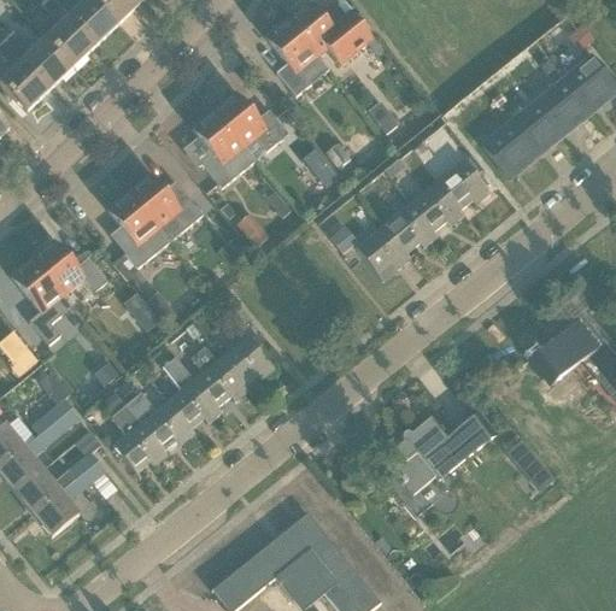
[(97,43),(56,0),(46,0),(42,4),(54,16),(56,15),(62,21),(46,36),(74,65),(97,43)]
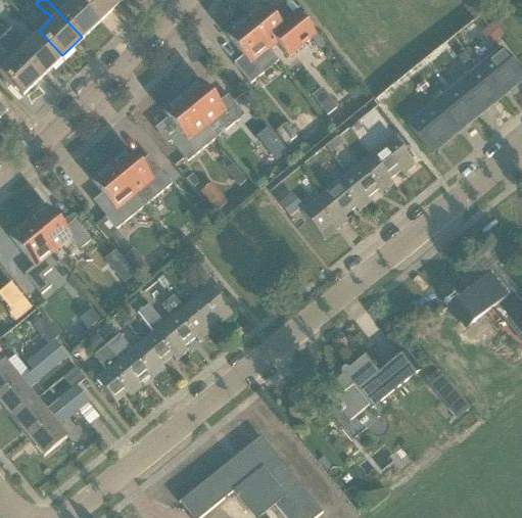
[(47,0),(82,37),(101,18),(84,0),(69,0),(63,6),(59,1),(60,0),(47,0)]
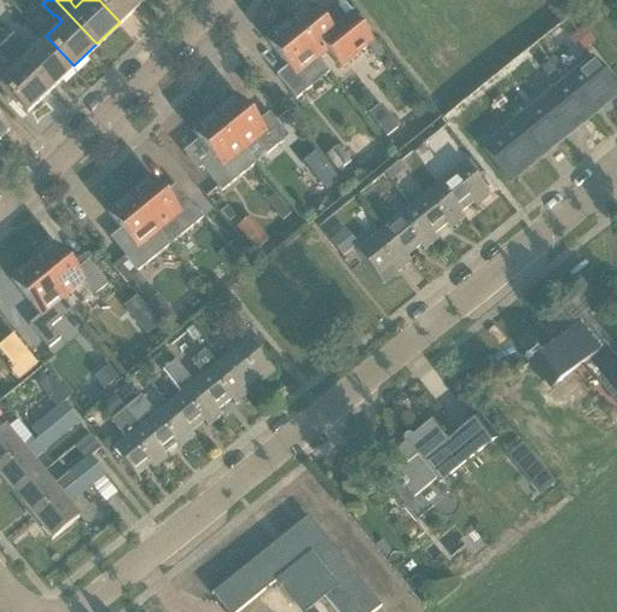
[(99,0),(120,22),(143,0),(99,0)]
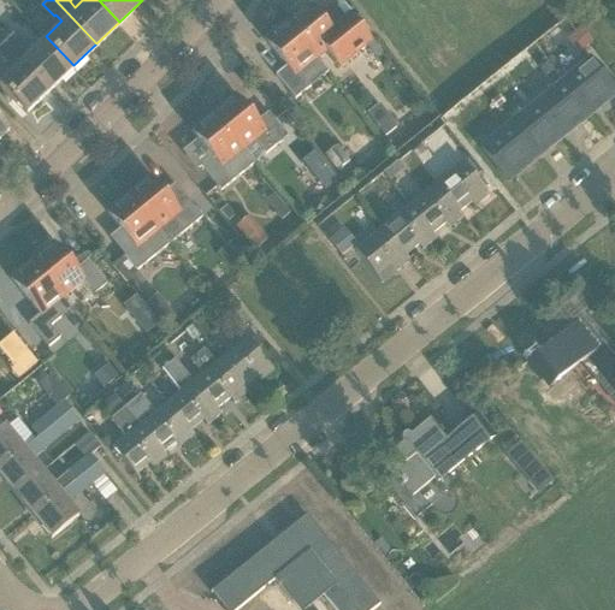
[(317,54),(327,46),(341,63),(372,36),(350,10),(330,27),(308,0),(287,18),(317,54)]
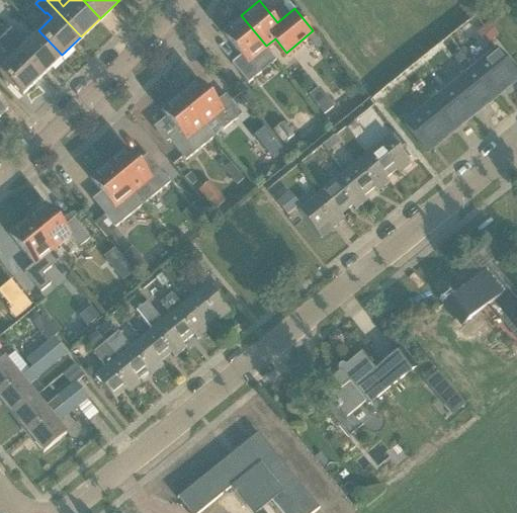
[(313,0),(308,4),(320,19),(329,12),(324,5),(330,0),(313,0)]
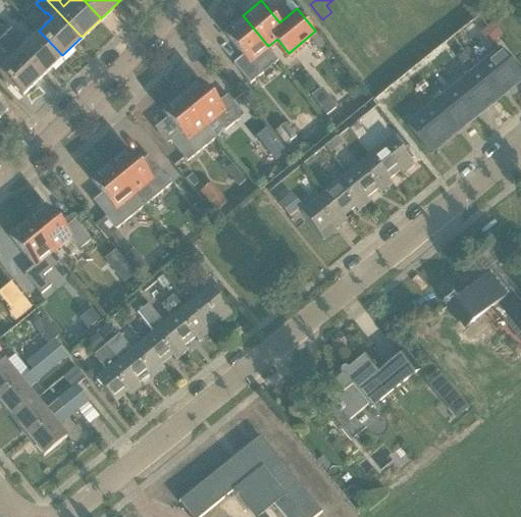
[(441,0),(435,5),(456,31),(479,11),(470,0),(441,0)]
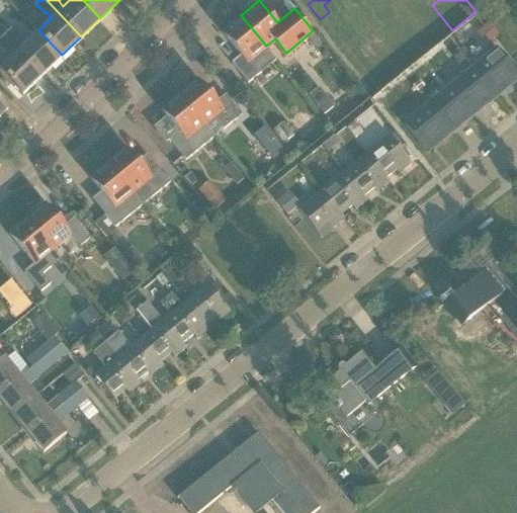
[(248,80),(276,58),(266,46),(241,15),(223,29),(241,52),(232,60),(248,80)]
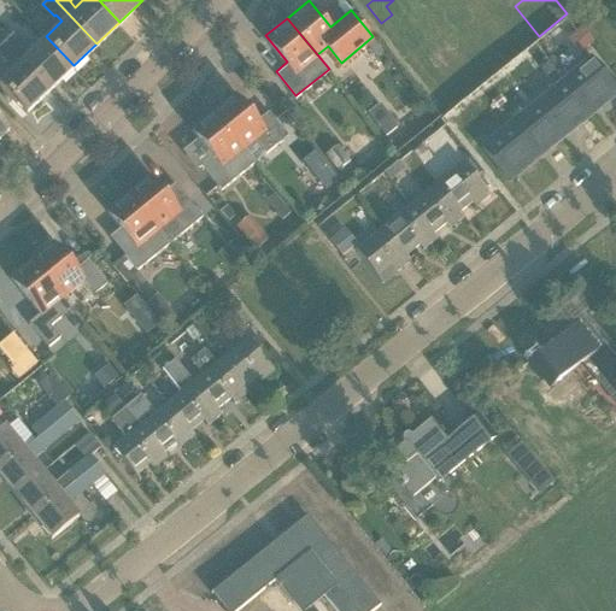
[(568,35),(580,50),(594,37),(582,23),(568,35)]
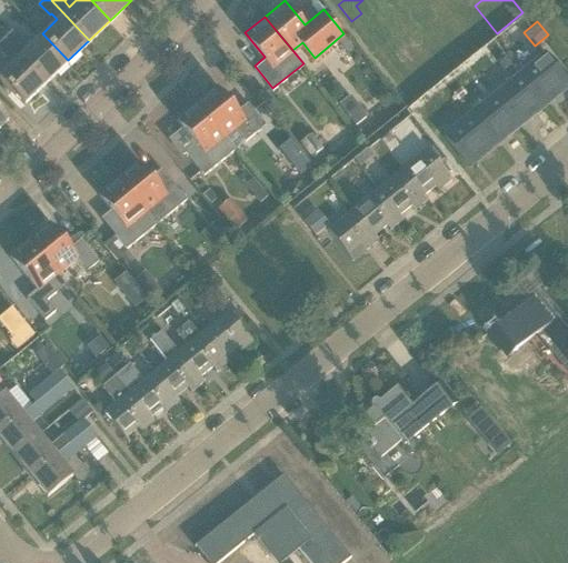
[(12,28),(5,36),(47,80),(68,60),(42,33),(27,47),(22,41),(23,40),(12,28)]
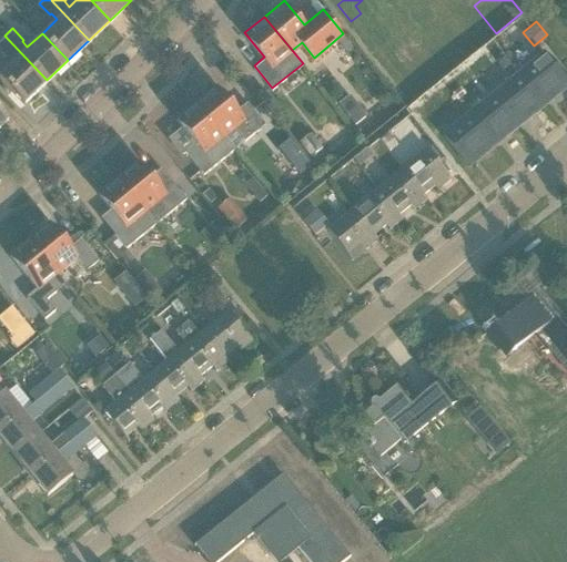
[(4,36),(0,39),(0,47),(7,55),(9,53),(14,59),(0,72),(0,74),(24,101),(47,80),(4,36)]
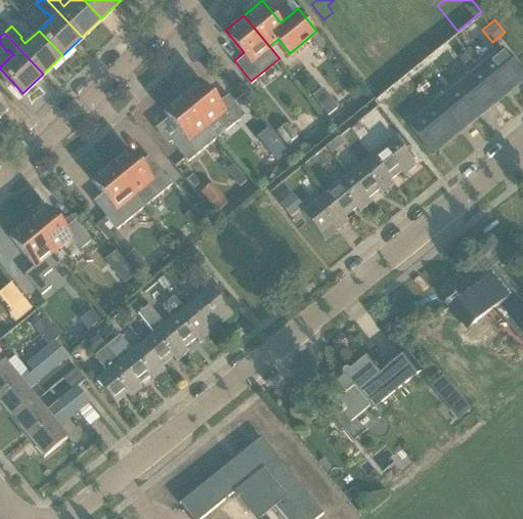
[(502,94),(522,77),(522,73),(503,47),(479,66),(502,94)]
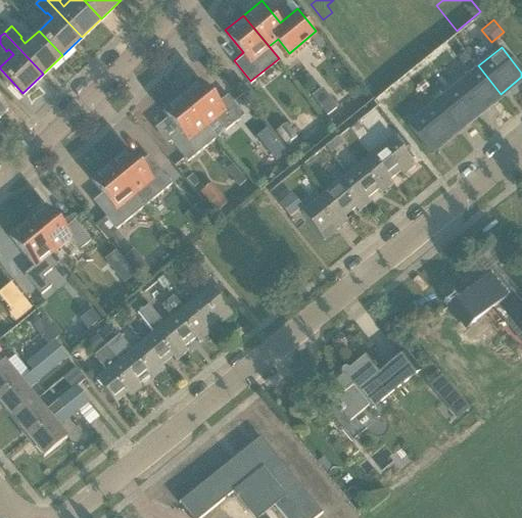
[(478,112),(501,94),(478,65),(456,84),(478,112)]
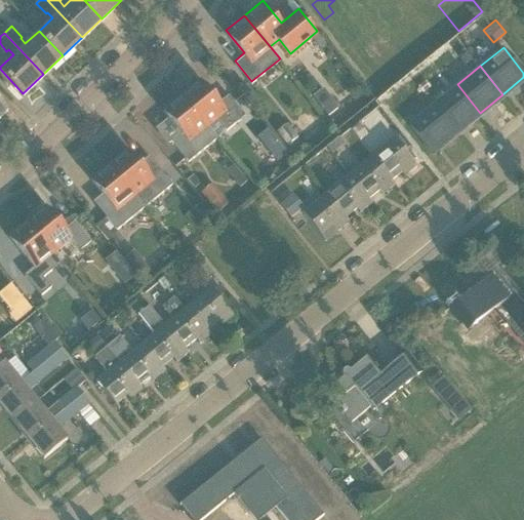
[(200,78),(182,92),(207,124),(208,124),(216,117),(227,128),(245,113),(229,92),(218,100),(200,78)]
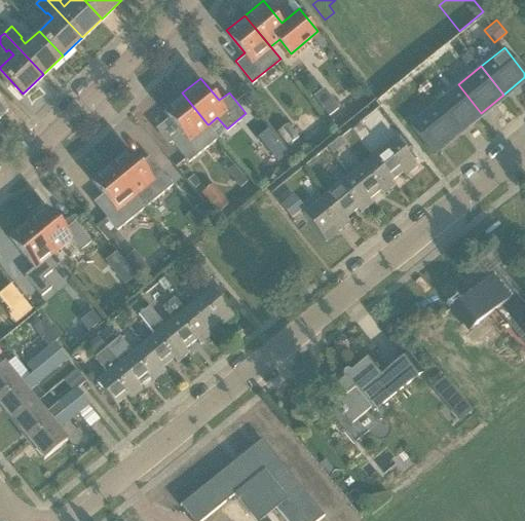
[(458,132),(481,113),(458,84),(435,103),(458,132)]
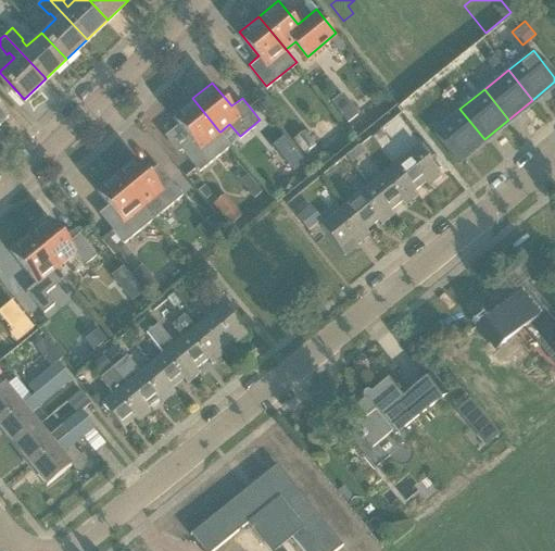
[(221,132),(219,132),(192,98),(173,114),(192,138),(181,147),(200,168),(230,143),(221,132)]
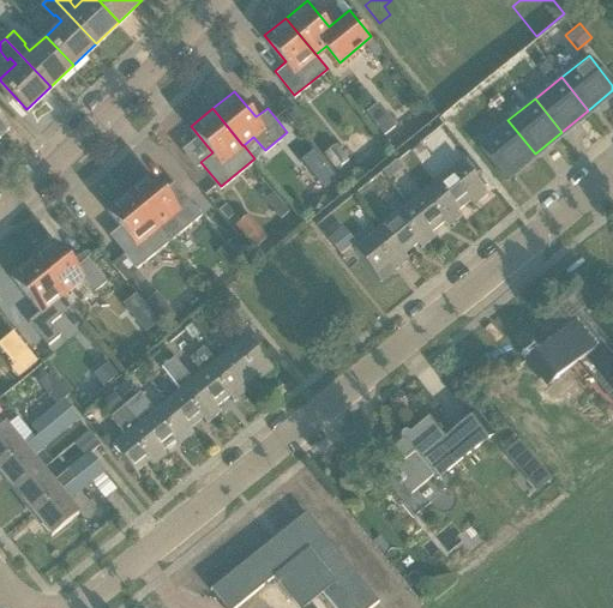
[(508,175),(535,154),(508,120),(481,143),(508,175)]
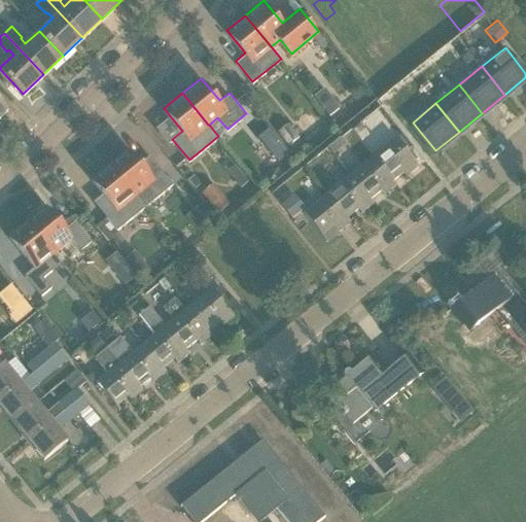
[(278,129),(289,142),(300,133),(289,120),(278,129)]
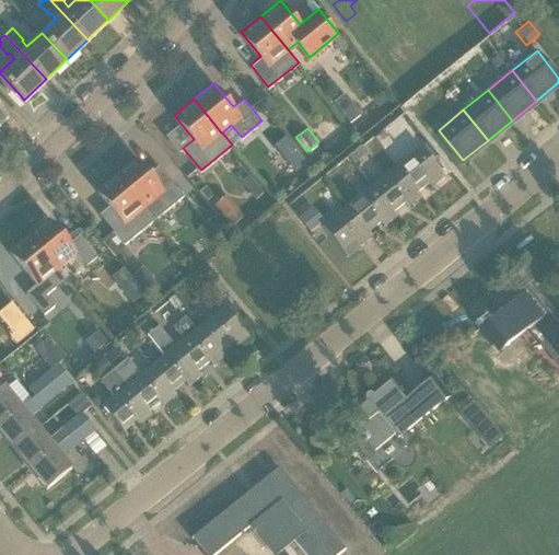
[(383,129),(375,135),(385,146),(393,140),(383,129)]
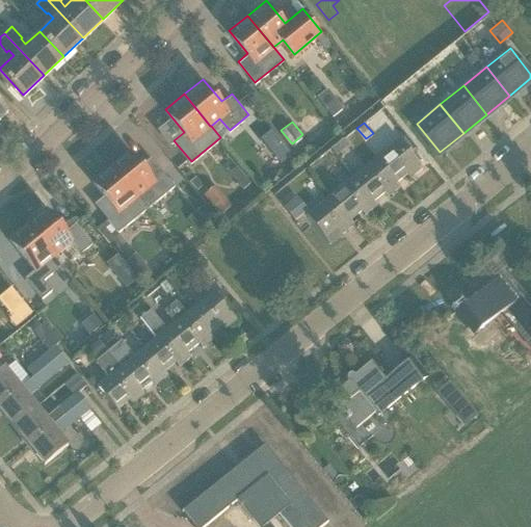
[(271,143),(280,154),(290,147),(281,135),(271,143)]
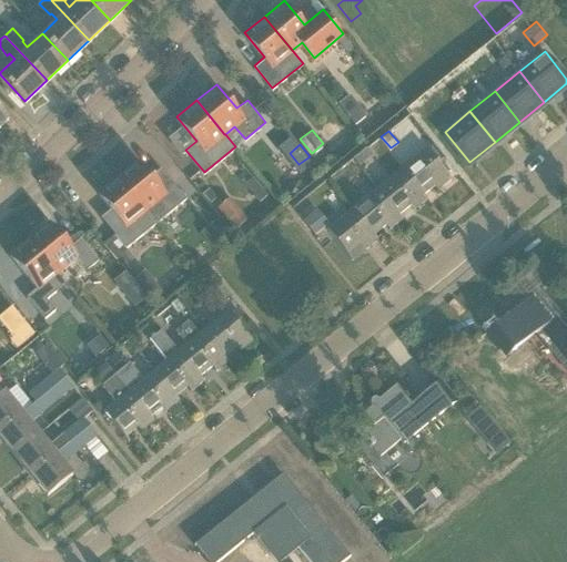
[(424,192),(435,182),(439,186),(452,175),(427,145),(402,166),(423,192),(424,192)]
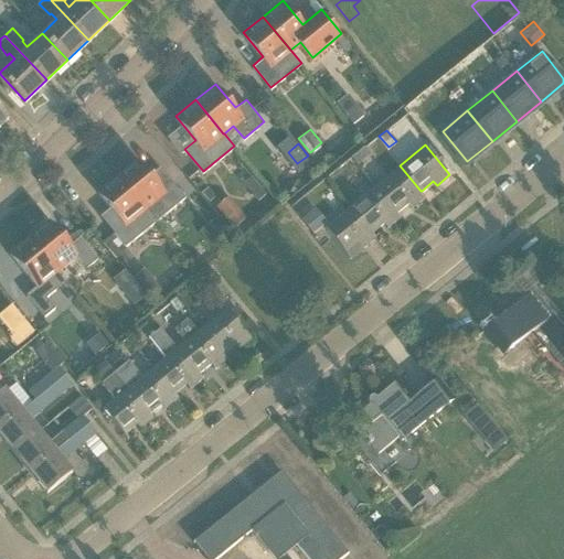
[(156,219),(185,195),(174,182),(165,190),(138,158),(118,174),(156,219)]
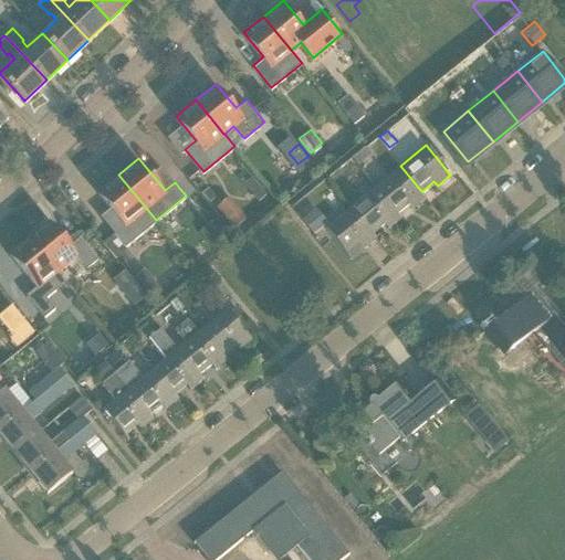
[(397,211),(409,201),(412,205),(426,196),(422,191),(421,191),(400,166),(376,186),(397,211)]
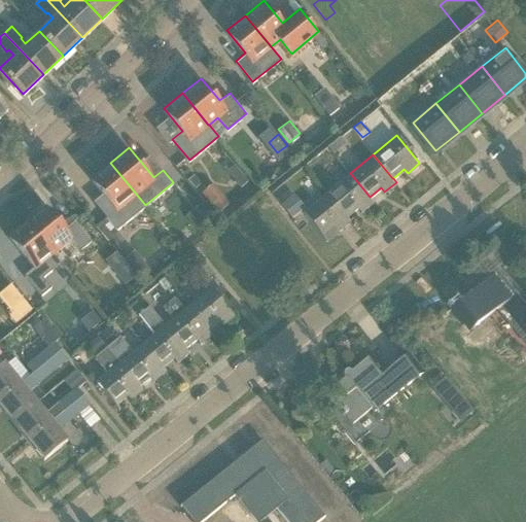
[(117,229),(145,205),(110,163),(92,177),(116,207),(107,215),(117,229)]
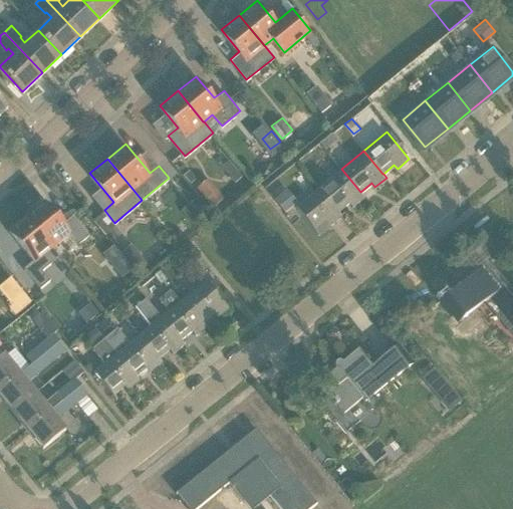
[(360,192),(341,169),(338,171),(332,163),(324,170),(330,178),(319,187),(338,210),(349,201),(352,205),(364,196),(360,192)]
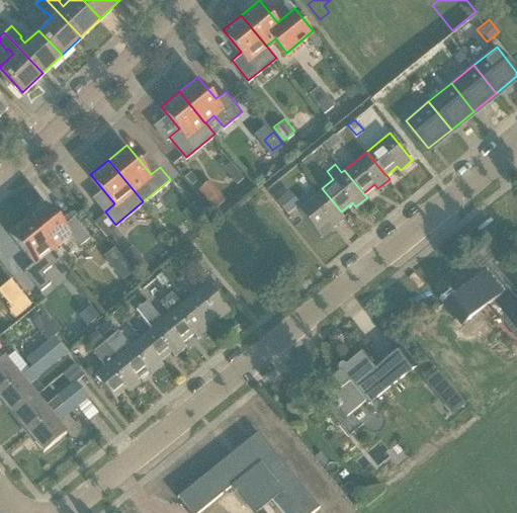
[(235,165),(225,173),(238,190),(248,182),(235,165)]
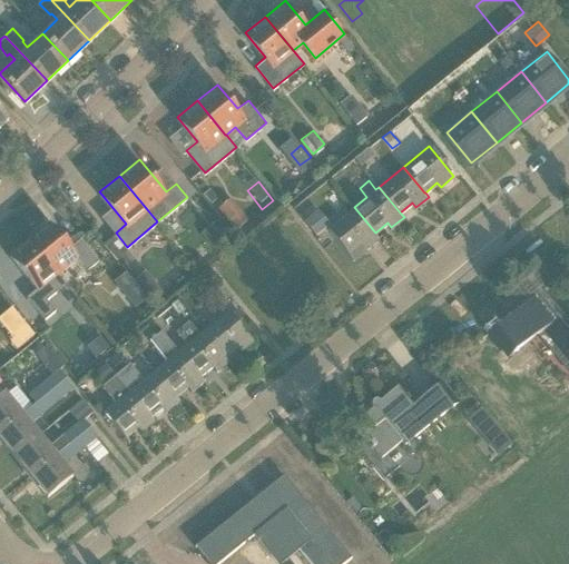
[(218,206),(236,227),(249,216),(232,195),(218,206)]
